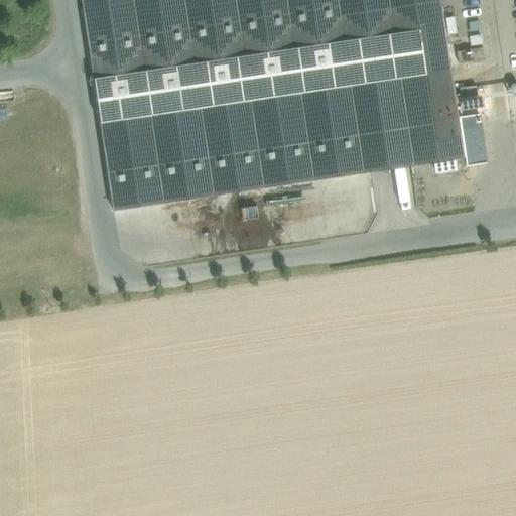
[(81,0),(113,211),(464,158),(439,0),(81,0)]
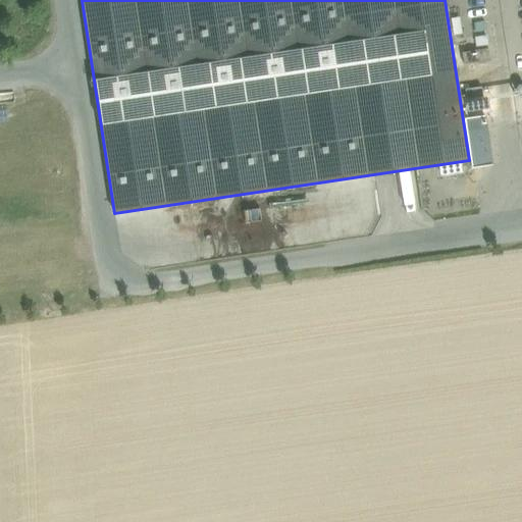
[(472,118),(468,119),(465,121),(470,158),(475,159),(479,158),(482,156),(477,119),(472,118)]
